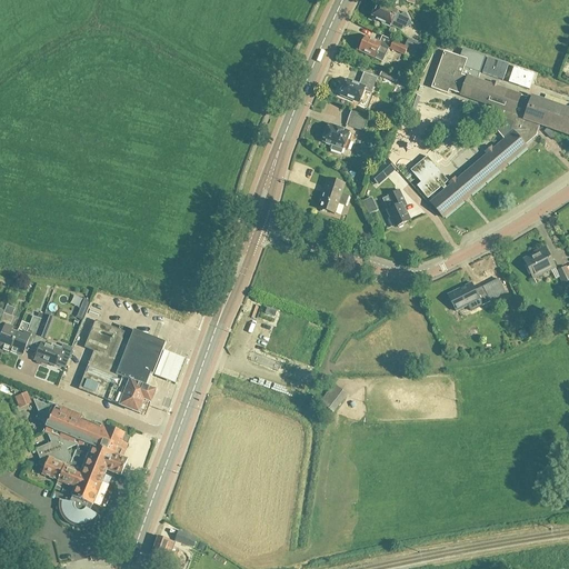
[(398,11),(379,3),(372,18),(391,26),(391,27),(400,30),(412,25),(406,13),(400,17),(399,15),(397,13),(398,11)]
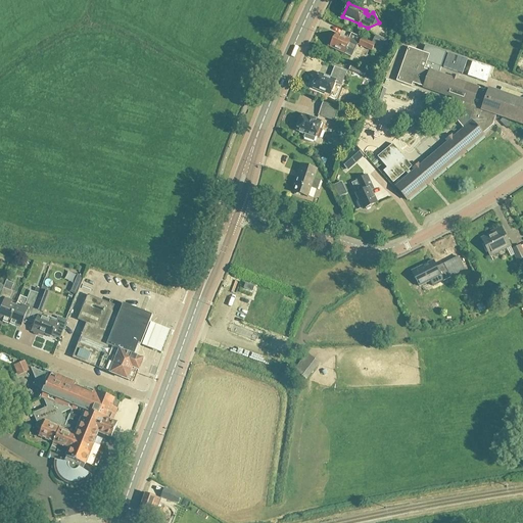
[(346,47),(350,40),(349,40),(336,34),(334,40),(332,39),(329,46),(351,56),(354,50),(346,47)]
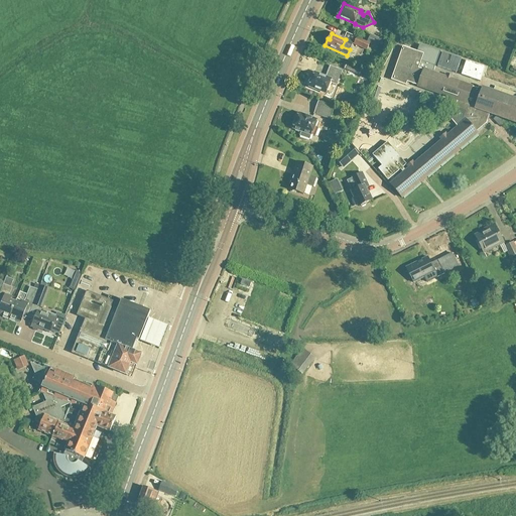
[(367,42),(371,44),(378,47),(382,40),(370,35),(367,42)]
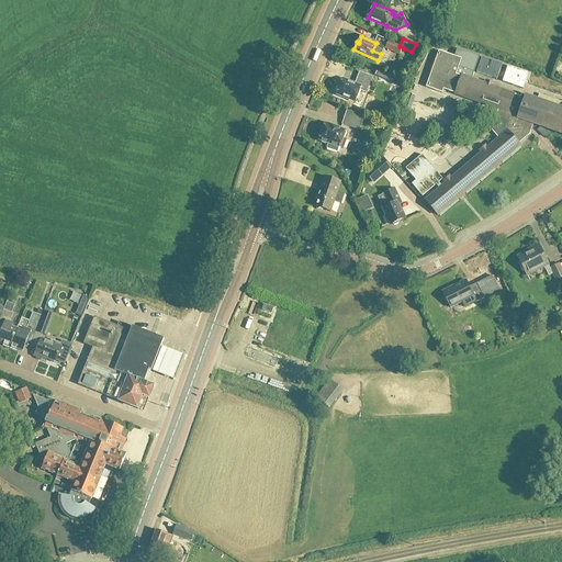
[(389,41),(384,48),(400,56),(404,48),(400,46),(389,41)]
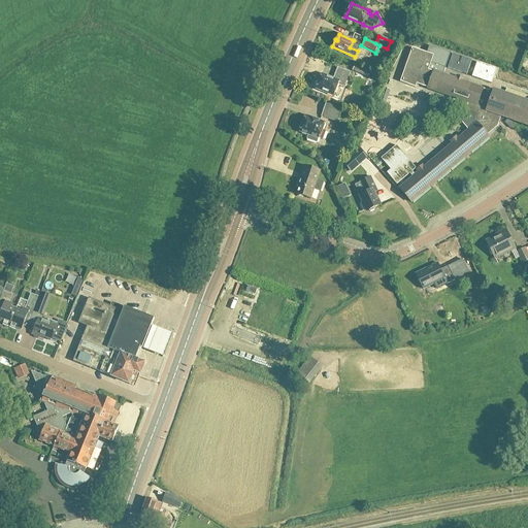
[(434,71),(433,71),(433,72),(428,70),(433,56),(413,48),(400,83),(416,88),(417,85),(428,88),(427,89),(468,103),(463,119),(460,121),(468,130),(458,139),(456,136),(451,141),(453,144),(425,167),(423,165),(417,170),(419,172),(400,189),(411,202),(432,186),(433,185),(434,184),(489,136),(487,134),(494,128),(497,126),(499,120),(499,118),(500,117),(487,111),(488,108),(483,107),(489,91),(463,81),(464,78),(457,76),(456,79),(443,74),(446,68),(436,65),(434,71)]
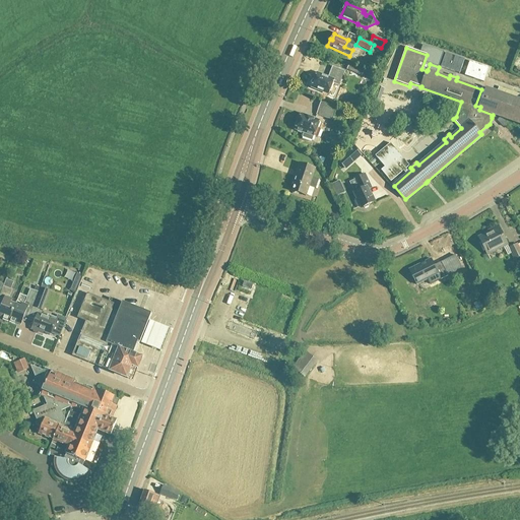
[(446,54),(441,67),(459,73),(464,60),(446,54)]
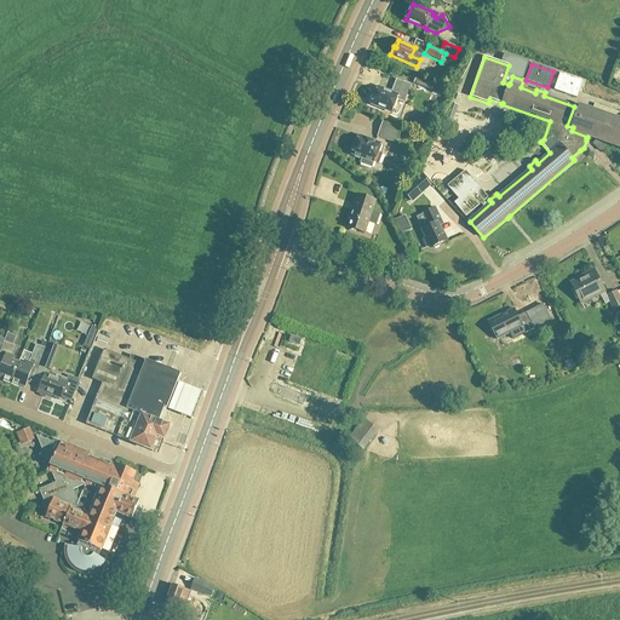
[(583,81),(558,74),(554,90),(577,98),(583,81)]
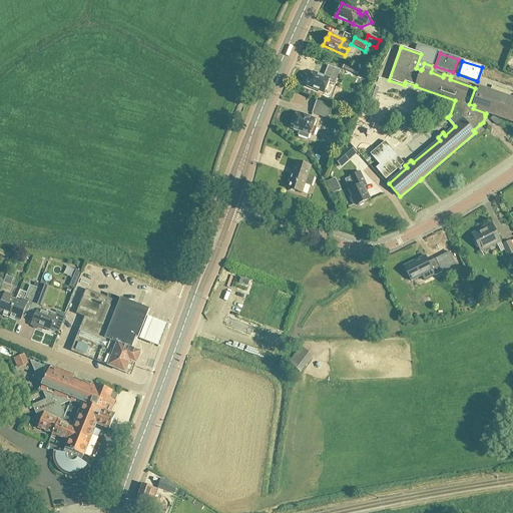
[(363,72),(359,71),(345,64),(343,69),(358,75),(357,76),(358,76),(358,78),(365,82),(368,74),(363,72)]
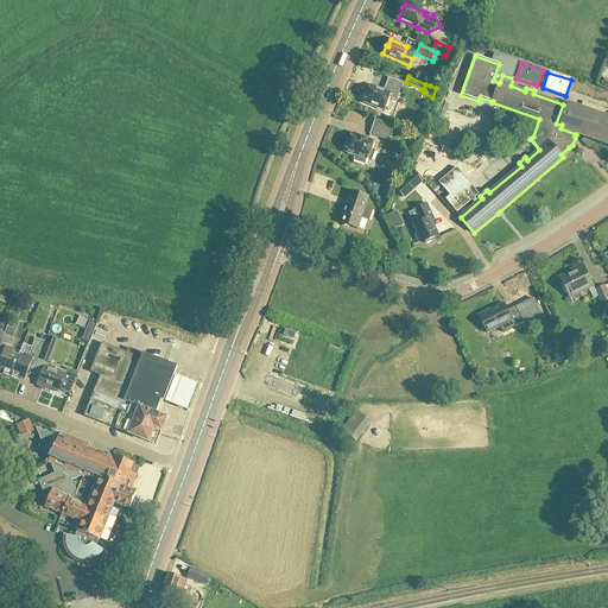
[(388,78),(386,84),(384,92),(371,87),(367,94),(366,95),(363,99),(365,101),(365,102),(385,109),(390,99),(397,101),(403,83),(388,78)]
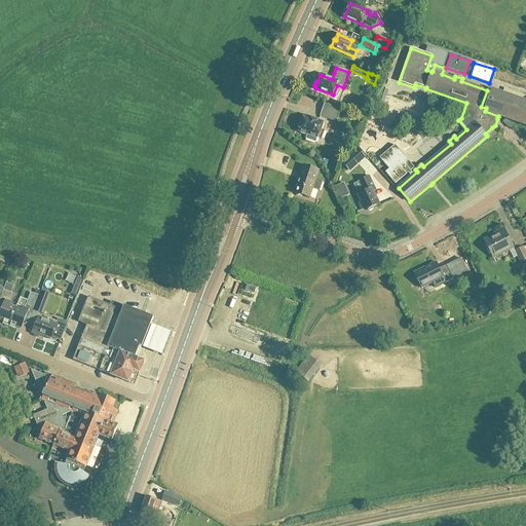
[(487,90),(481,107),(486,108),(485,111),(498,116),(525,125),(525,101),(525,102),(492,90),(491,91),(487,90)]
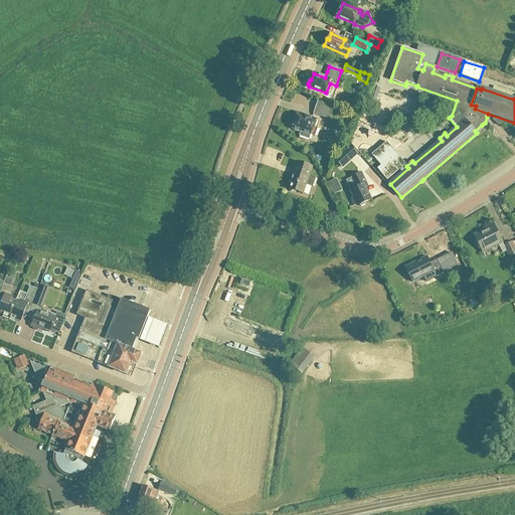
[(329,119),(333,107),(317,102),(313,113),(329,119)]
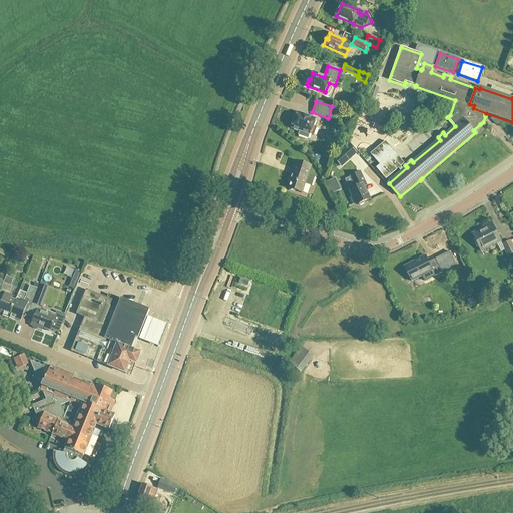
[(293,128),(300,130),(298,135),(308,138),(309,134),(310,134),(310,133),(314,135),(316,128),(312,126),(315,119),(298,114),(296,121),(294,121),(292,126),(294,126),(293,128)]
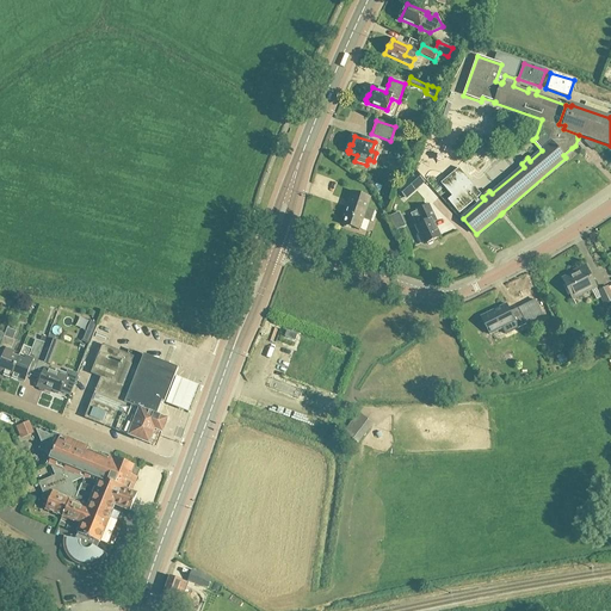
[(475,199),(480,195),(458,170),(440,184),(451,197),(448,201),(458,214),(473,202),(477,207),(479,204),(475,199)]
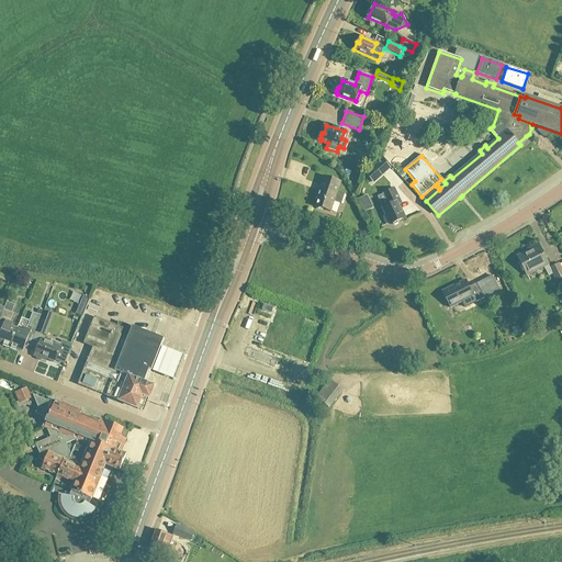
[(383,159),(366,173),(373,182),(390,167),(383,159)]
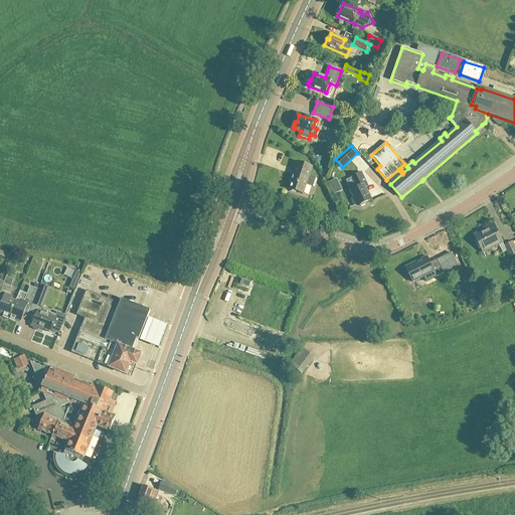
[(290,190),(300,193),(303,194),(306,185),(313,187),(316,177),(310,175),(313,167),(297,161),(290,181),(293,182),(290,190)]
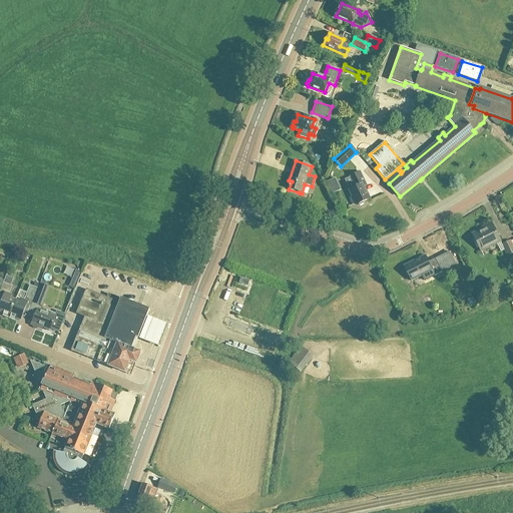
[(364,203),(363,202),(370,199),(364,187),(367,185),(363,176),(361,172),(353,175),(353,174),(350,176),(355,186),(349,189),(353,197),(352,198),(355,204),(356,203),(357,205),(359,204),(359,205),(364,203)]
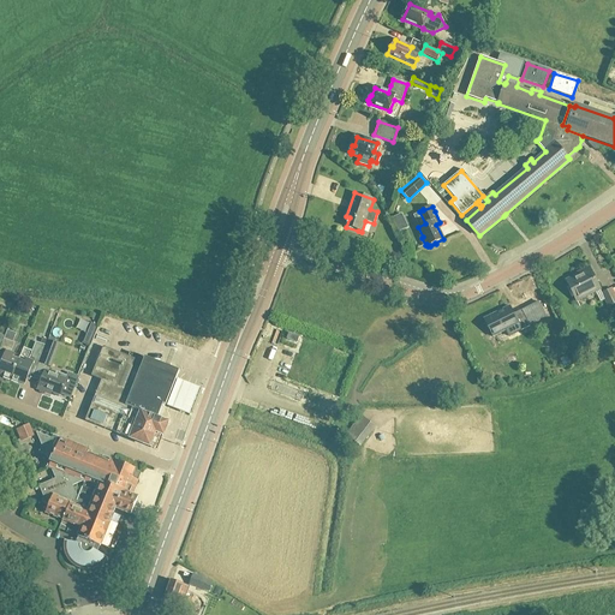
[(579,275),(567,281),(577,302),(601,290),(589,267),(578,273),(579,275)]
